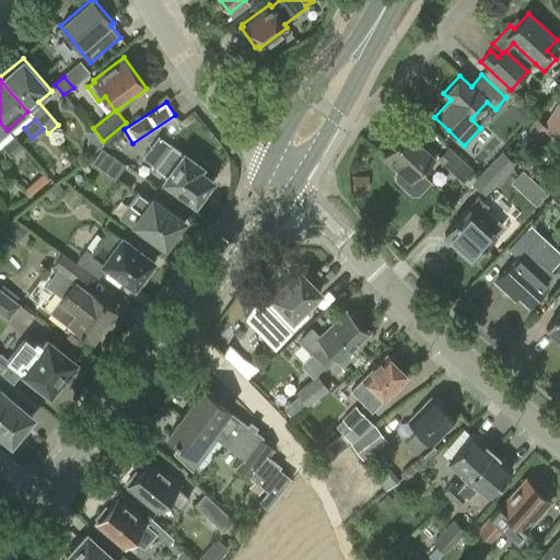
[(536,119),(522,136),(536,148),(550,129),(536,119)]
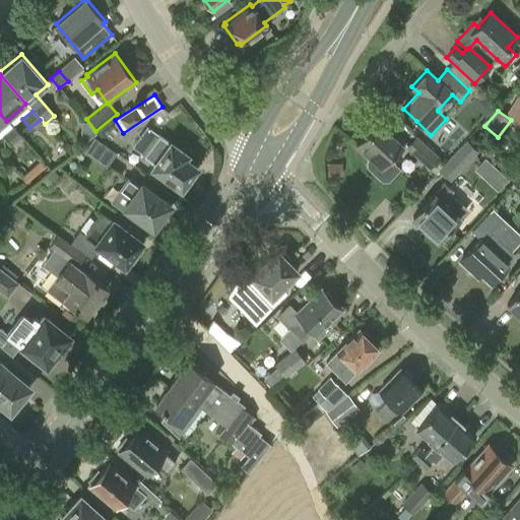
[(388,182),(399,170),(388,158),(400,146),(399,145),(402,142),(400,140),(397,143),(376,123),(354,145),(369,158),(367,161),(367,168),(381,182),(388,182)]
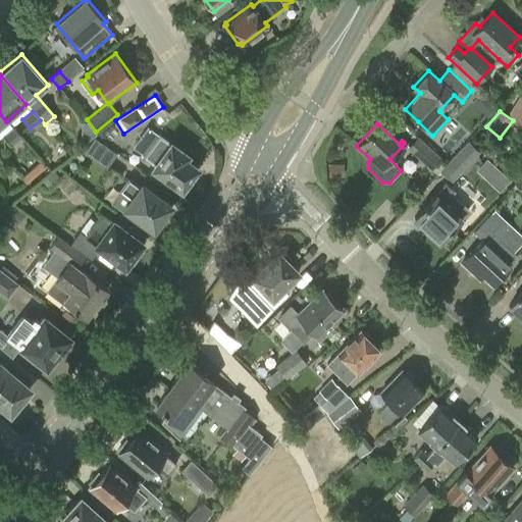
[(2,136),(10,146),(21,138),(12,127),(2,136)]
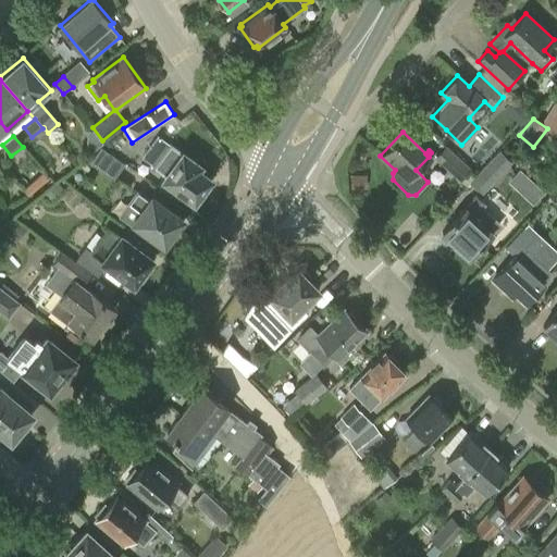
[(196,169),(199,165),(182,152),(182,153),(170,145),(153,166),(165,175),(162,178),(194,201),(210,178),(196,169)]
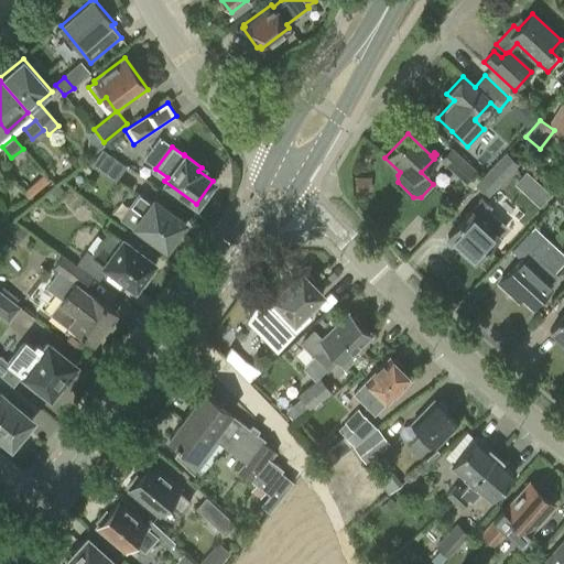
[(452,148),(440,160),(466,185),(477,172),(452,148)]
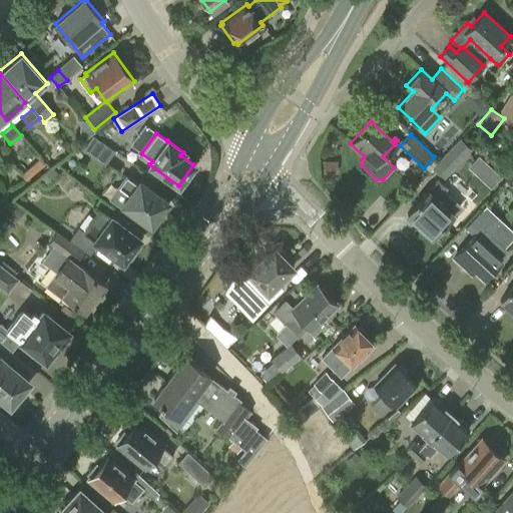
[(112,151),(91,136),(82,148),(103,164),(112,151)]
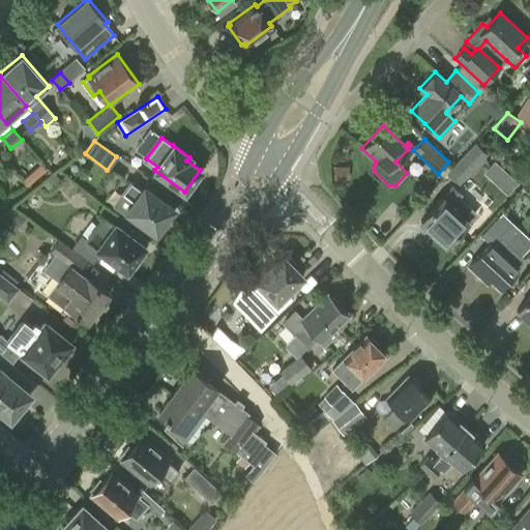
[(446,174),(459,184),(481,160),(470,150),(446,174)]
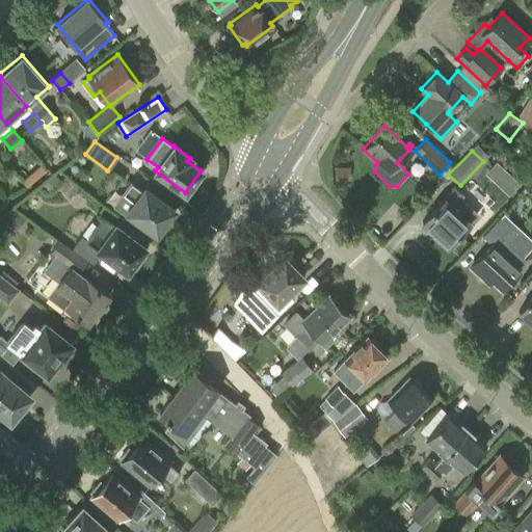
[(496,161),(484,174),(491,179),(502,167),(496,161)]
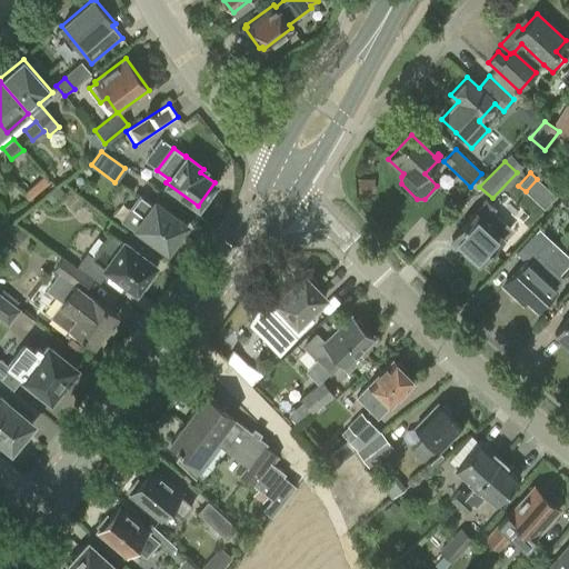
[(57,187),(43,199),(49,206),(63,193),(57,187)]
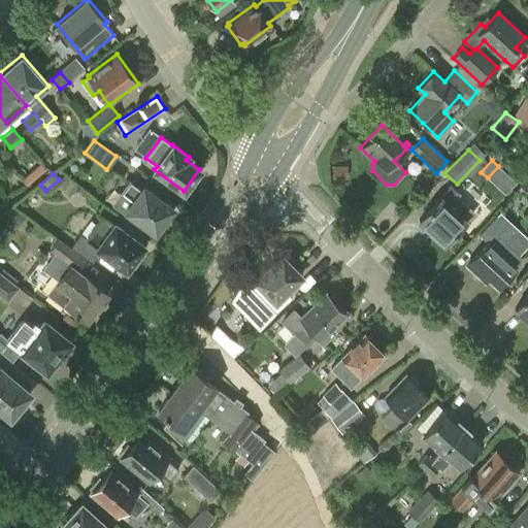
[(155,232),(172,207),(143,187),(141,191),(130,183),(122,193),(133,201),(126,211),(155,232)]
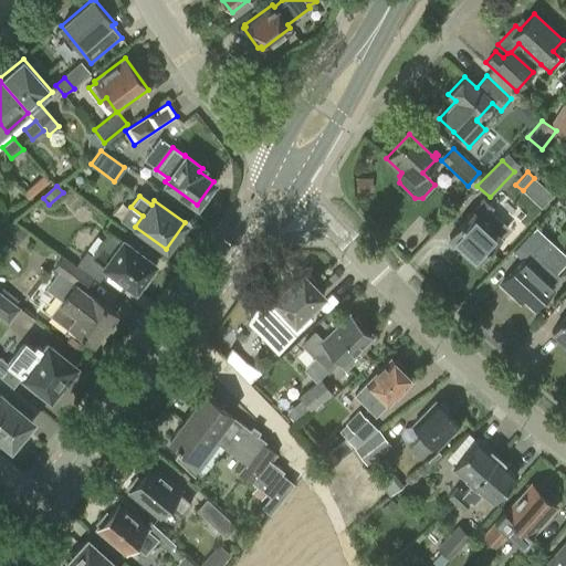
[(493,209),(482,199),(472,211),(448,237),(477,263),(507,229),(490,212),(493,209)]
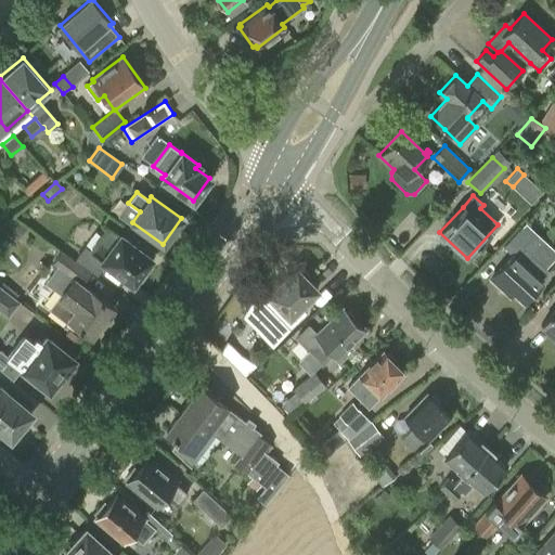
[(3,231),(11,237),(21,223),(14,218),(3,231)]
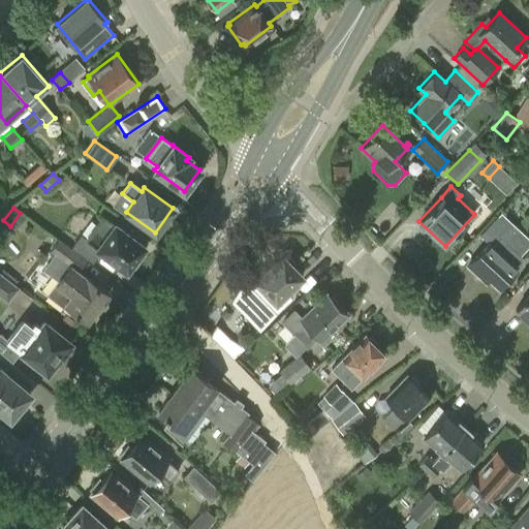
[(94,262),(102,252),(126,270),(144,246),(103,216),(94,229),(86,240),(81,237),(73,247),(94,262)]
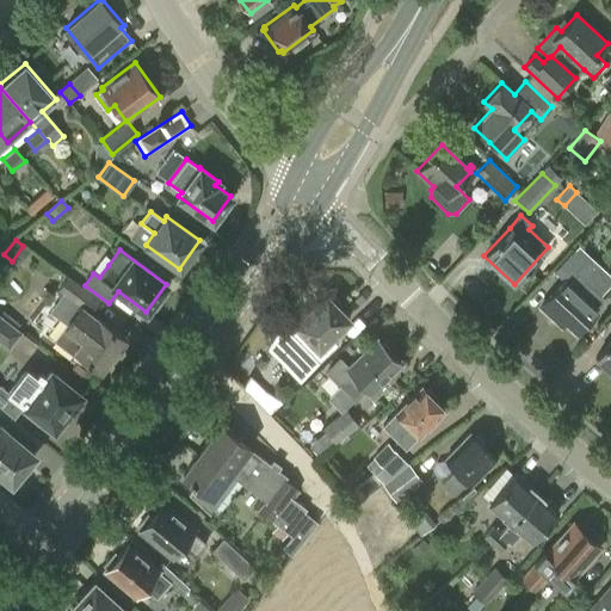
[(578,292),(587,283),(581,277),(585,273),(580,269),(586,261),(575,252),(555,273),(565,283),(542,307),(554,319),(557,315),(576,333),(597,310),(578,292)]
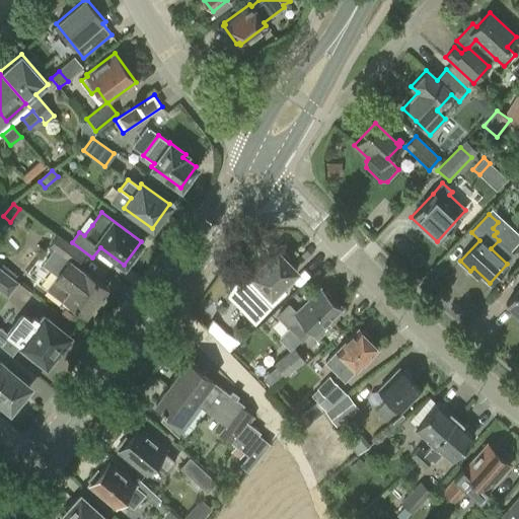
[(85,315),(106,288),(77,266),(86,254),(59,232),(50,244),(68,258),(46,288),(62,300),(63,298),(85,315)]
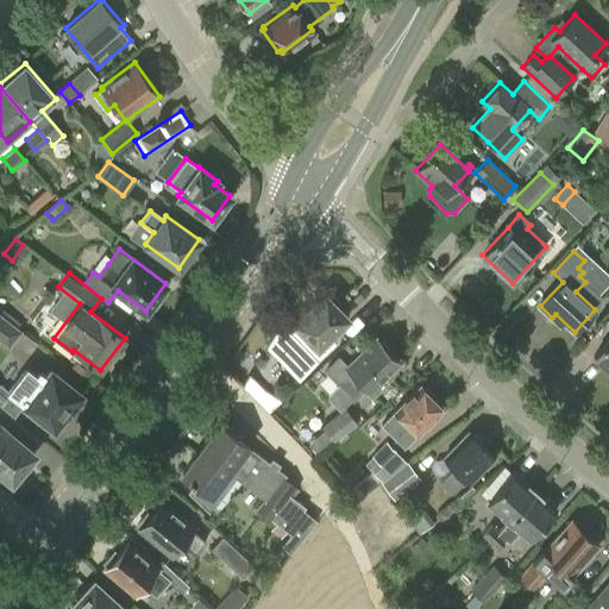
[(283,318),(283,319),(270,338),(305,374),(337,343),(330,334),(347,318),(325,294),(294,322),(289,318),(288,318),(287,316),(284,318),(283,318)]
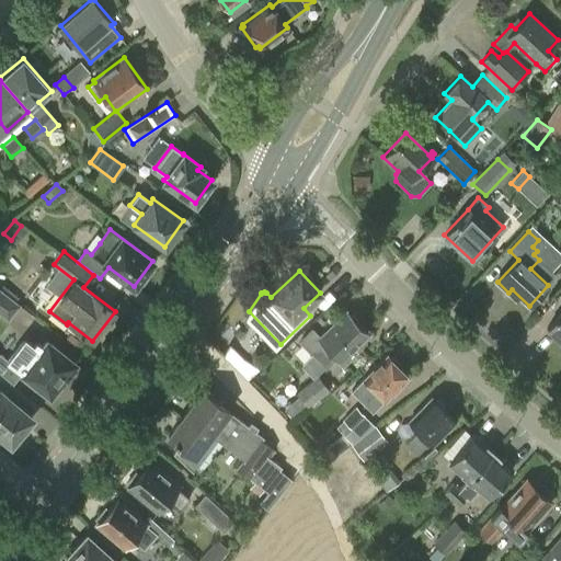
[(20,306),(0,289),(0,315),(8,321),(19,307),(20,306)]
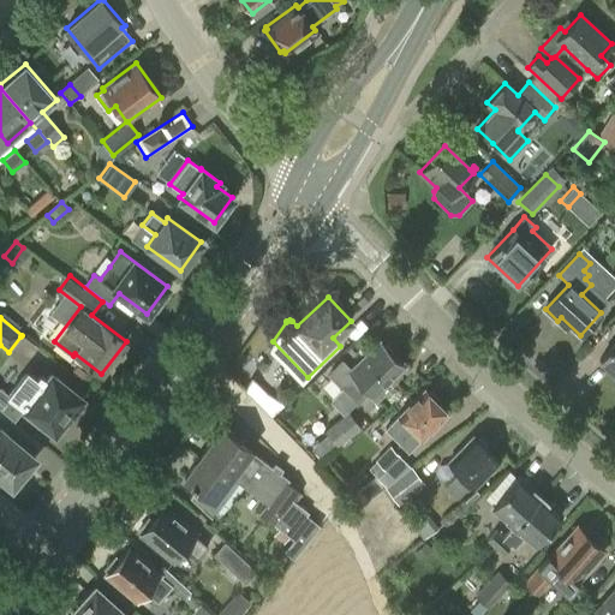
[(614,322),(614,324),(614,342),(599,359),(614,374),(614,322)]
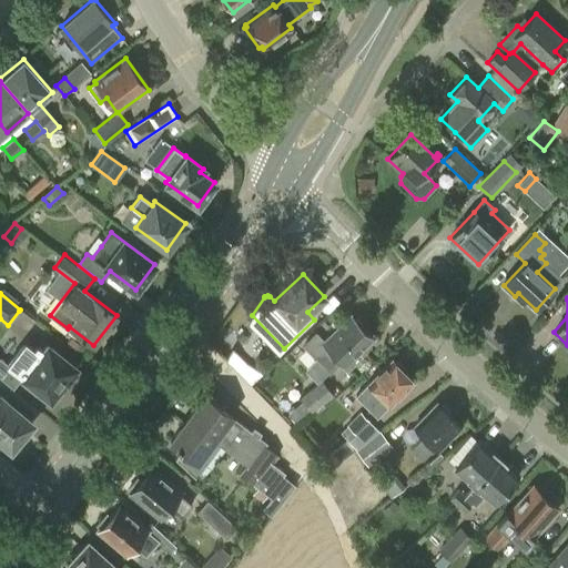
[(371,337),(351,316),(324,342),(315,332),(303,344),(330,372),(332,369),(342,359),(348,366),(361,354),(357,351),(371,337)]
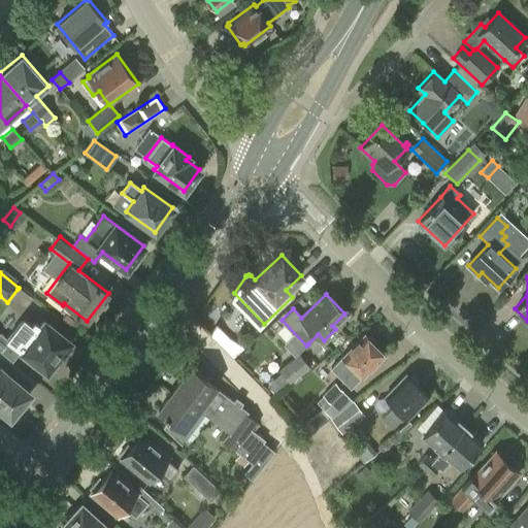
[(70,341),(40,319),(37,323),(34,321),(32,324),(23,317),(6,337),(11,341),(9,343),(46,371),(50,368),(53,369),(59,363),(57,359),(70,341)]
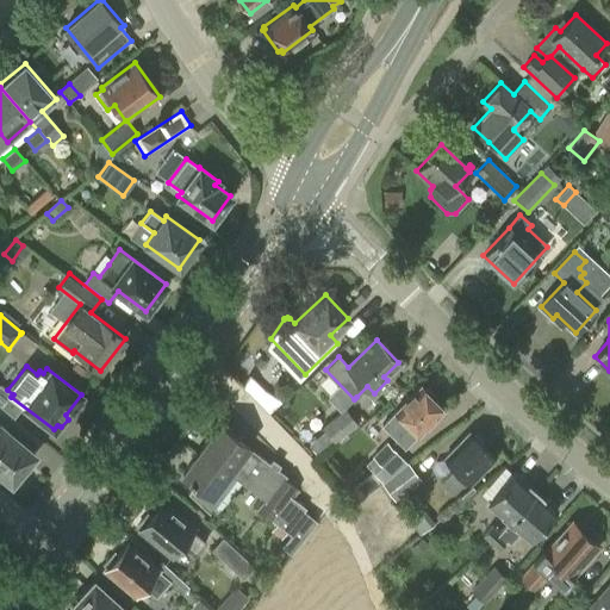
[(249,375),(242,386),(247,391),(268,412),(281,400),(263,390),(249,375)]
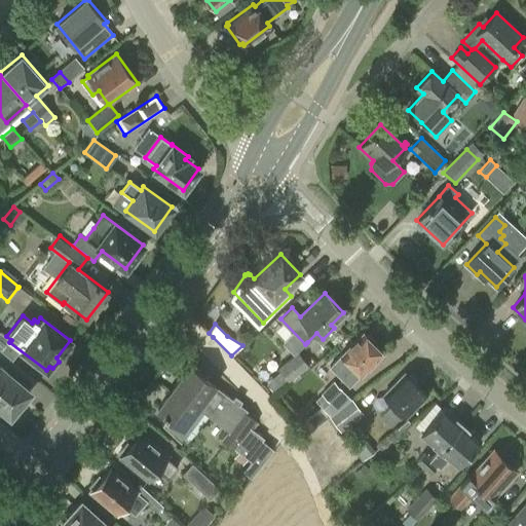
[(382,352),(363,333),(341,354),(329,367),(339,376),(348,385),(361,374),(361,375),(382,352)]
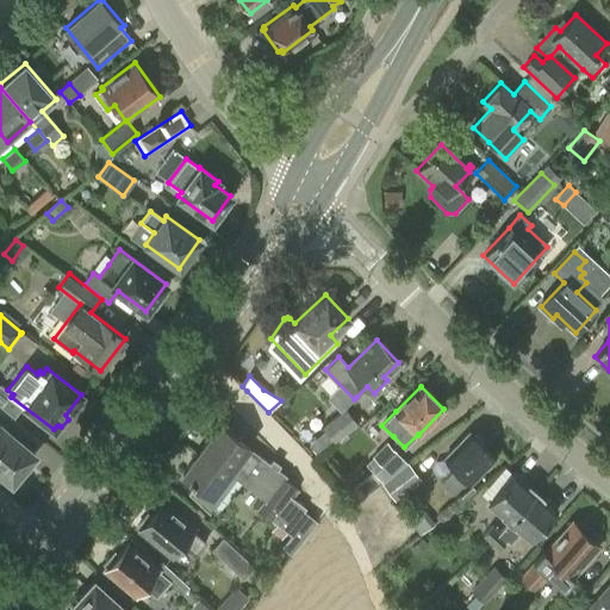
[(322,428),(334,443),(358,424),(346,409),(322,428)]
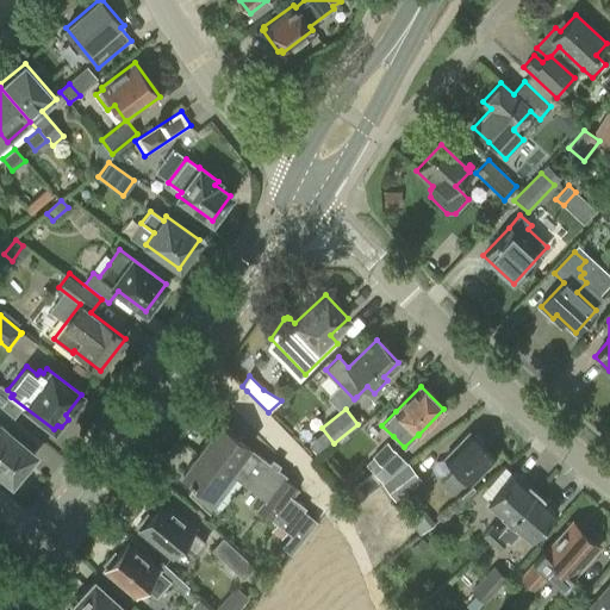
[(194,484),(187,493),(198,503),(207,511),(218,496),(213,492),(228,473),(261,498),(254,508),(288,533),(279,546),(290,554),(315,521),(302,511),(304,508),(290,497),(297,486),(282,475),(285,472),(219,424),(182,474),(194,484)]
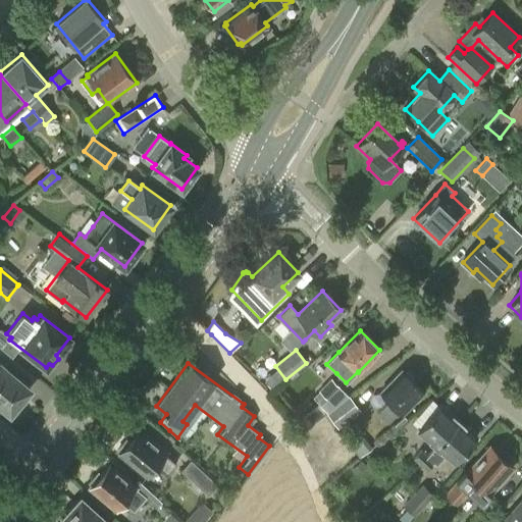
[(0,404),(6,409),(9,412),(10,411),(12,409),(16,409),(20,404),(19,401),(29,388),(25,385),(0,364),(0,404)]
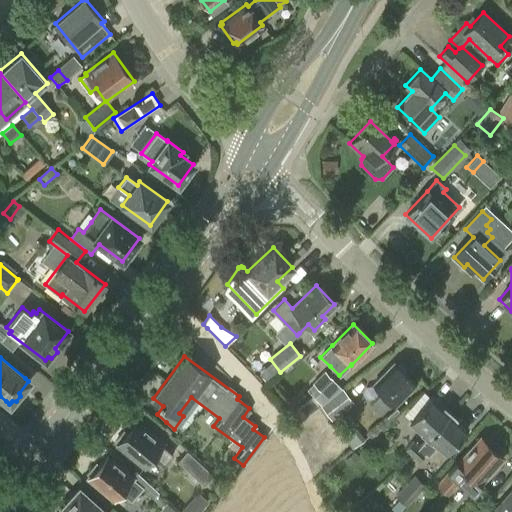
[(390,402),(394,405),(415,384),(394,363),(373,385),(382,394),(371,405),(380,413),(390,402)]
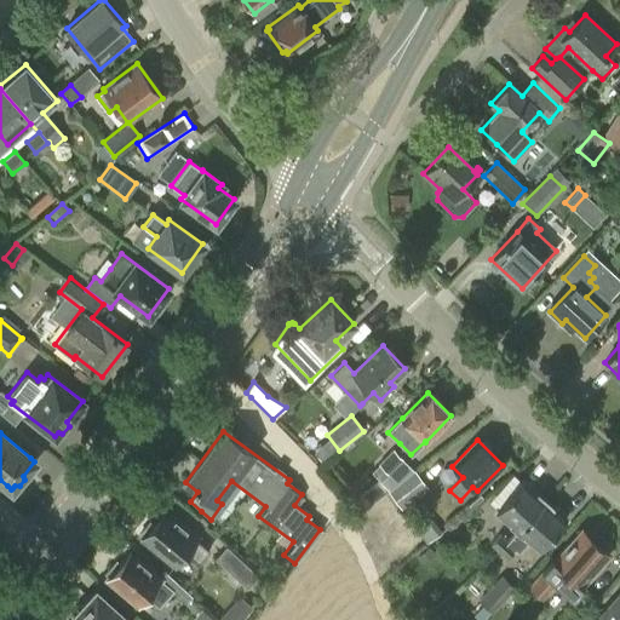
[(389,471),(379,481),(389,492),(390,491),(414,470),(415,470),(394,448),(379,463),(389,471)]
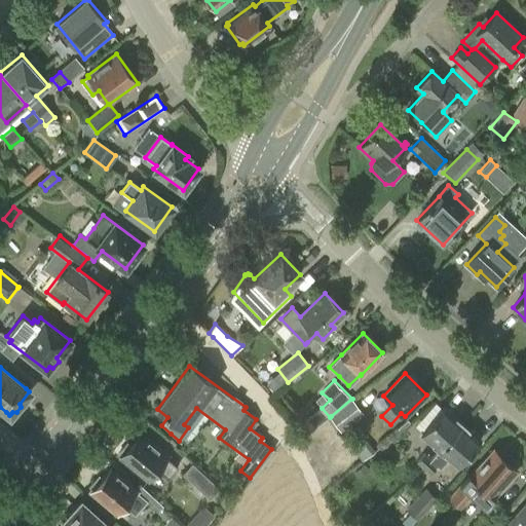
[(364,414),(351,399),(331,416),(330,417),(329,417),(340,433),(364,414)]
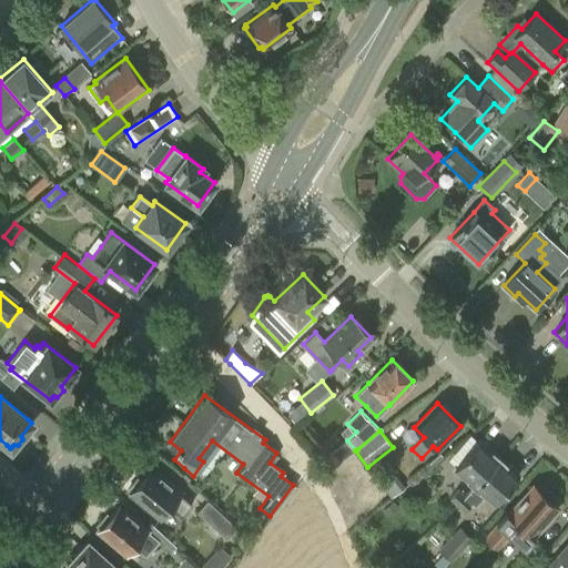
[(479,440),(454,469),(473,486),(474,486),(498,458),(490,450),(490,447),(485,442),(480,443),(479,440)]
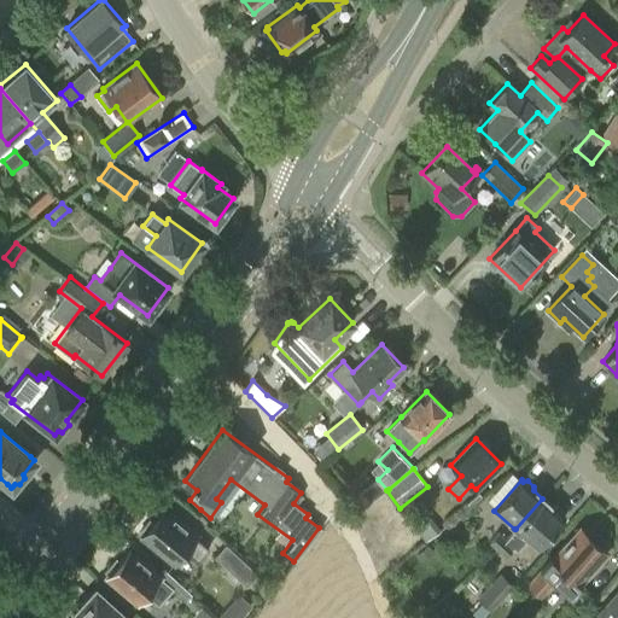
[(516,529),(507,538),(516,546),(519,548),(526,540),(536,548),(564,518),(563,517),(563,511),(557,506),(552,507),(542,499),(516,529)]
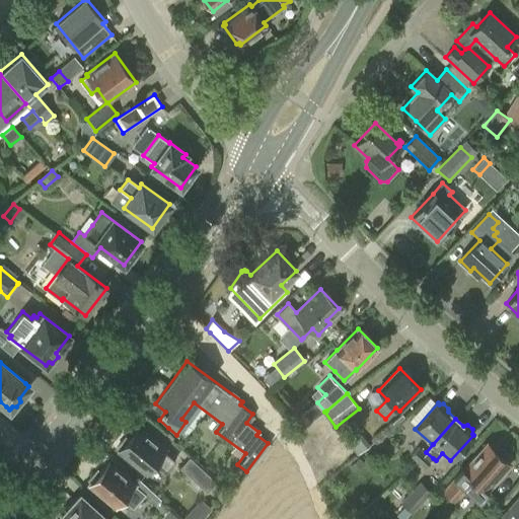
[(137,428),(119,450),(146,472),(152,464),(163,473),(173,460),(163,452),(165,449),(154,440),(152,441),(137,428)]
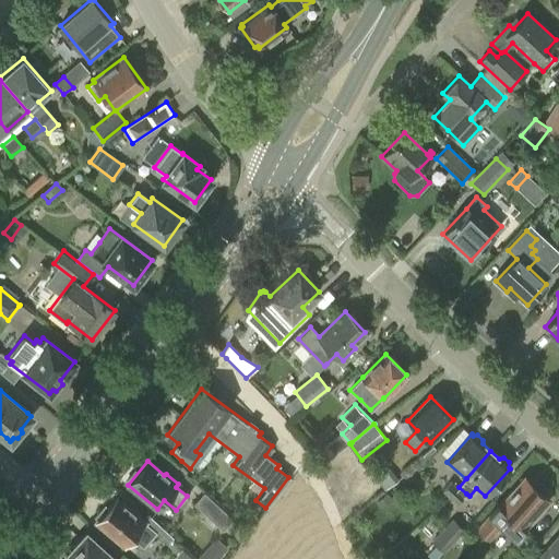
[(387,465),(373,476),(384,491),(399,479),(387,465)]
